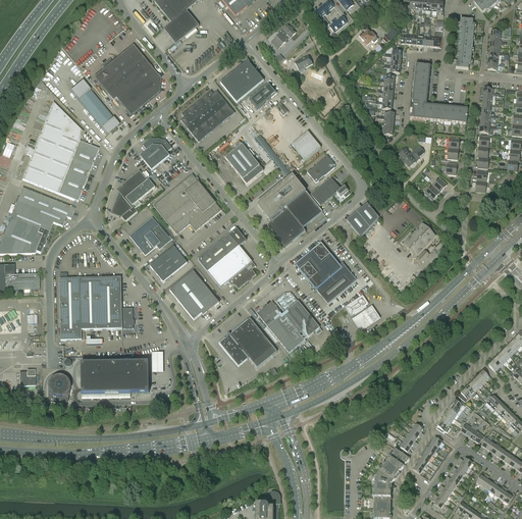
[(154,0),(171,20),(163,28),(174,42),(175,43),(199,23),(187,8),(196,0),(154,0)]
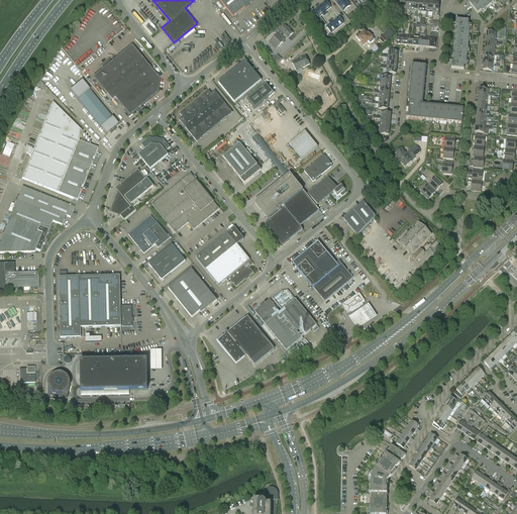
[(221,0),(233,14),(250,0),(221,0)]
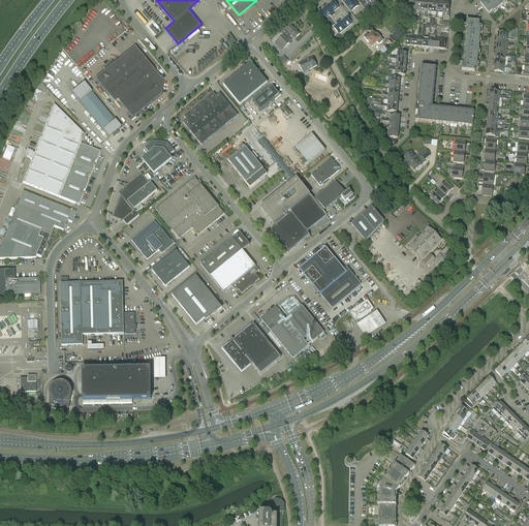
[(334,8),(338,5),(336,2),(335,0),(331,0),(320,8),(325,16),(332,10),(333,12),(336,10),(334,8)]
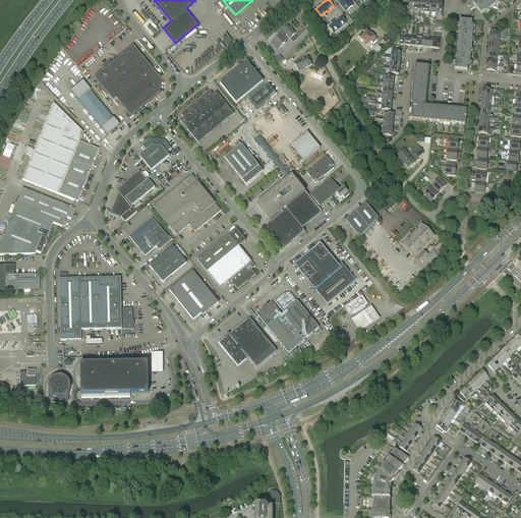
[(339,0),(346,8),(353,3),(350,0),(339,0)]
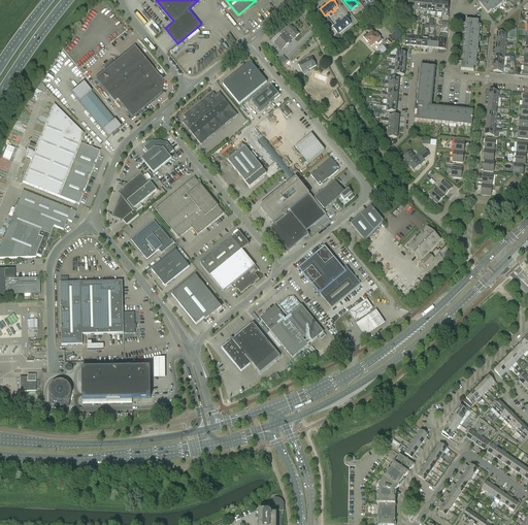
[(370,0),(365,5),(367,8),(373,3),(371,0),(370,0)]
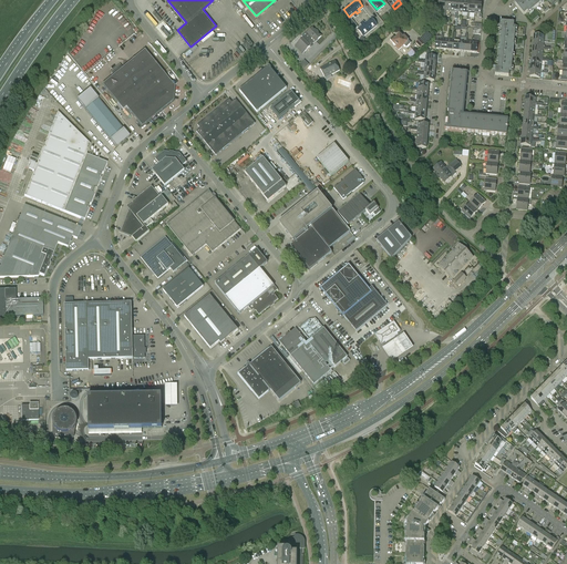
[(524,12),(529,8),(531,9),(535,4),(540,1),(542,0),(516,0),(515,1),(524,12)]
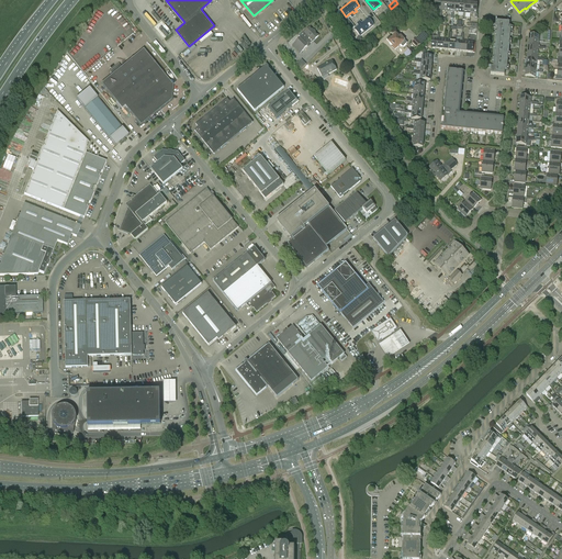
[(360,33),(373,22),(368,15),(363,19),(361,18),(359,20),(360,22),(355,26),(360,33)]
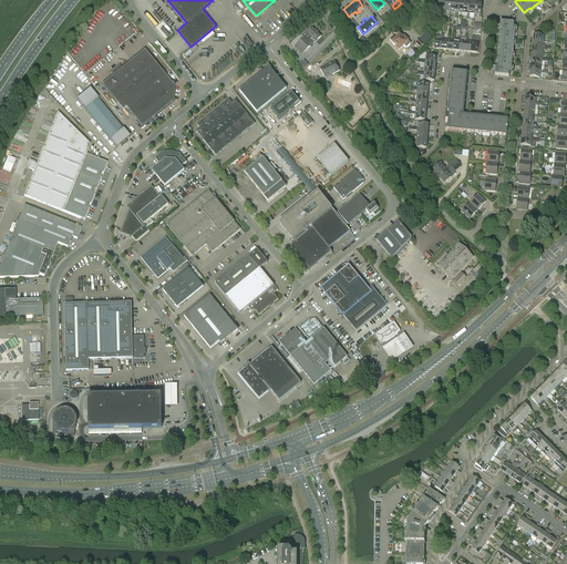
[(127,17),(122,21),(130,30),(133,27),(135,29),(137,27),(127,17)]
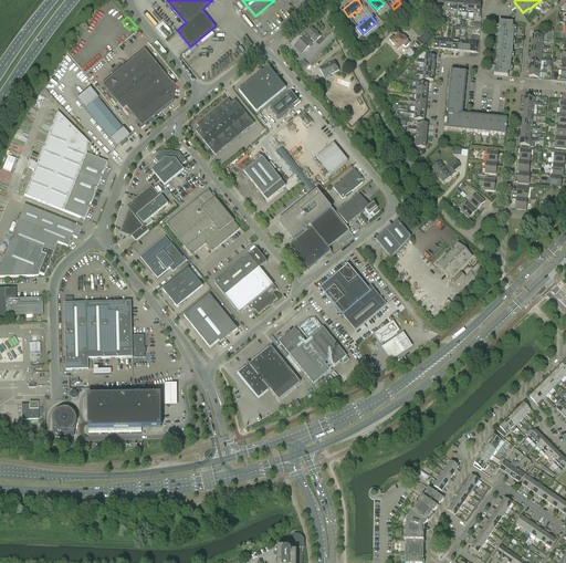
[(352,17),(347,20),(353,28),(357,24),(352,17)]
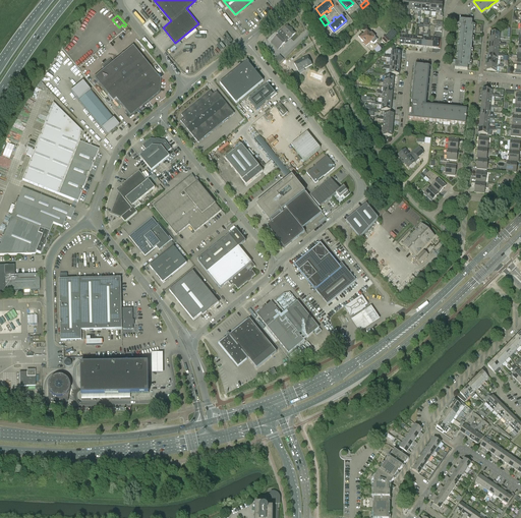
[(471,49),(472,43),(472,37),(473,31),(473,24),(472,24),(472,18),(459,17),(459,18),(455,18),(454,24),(457,24),(459,25),(456,60),(455,60),(455,66),(467,67),(468,61),(470,62),(470,55),(471,49)]
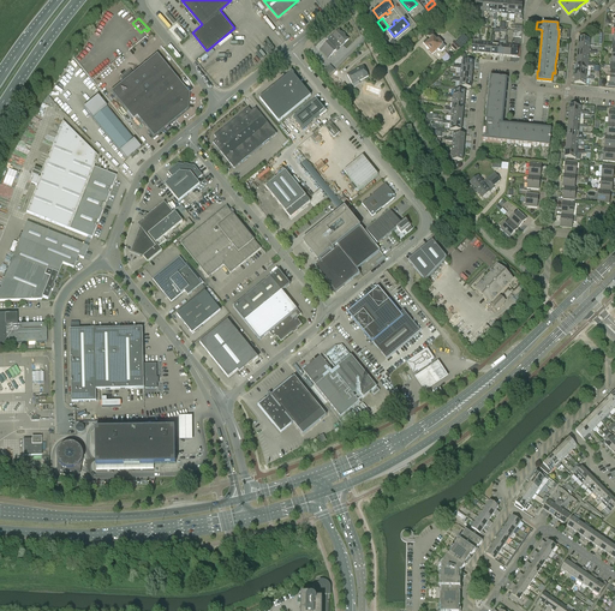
[(323,43),(320,47),(328,55),(330,52),(335,48),(338,46),(339,45),(342,41),(344,42),(350,36),(340,27),(338,29),(335,28),(330,34),(327,36),(329,39),(323,43)]
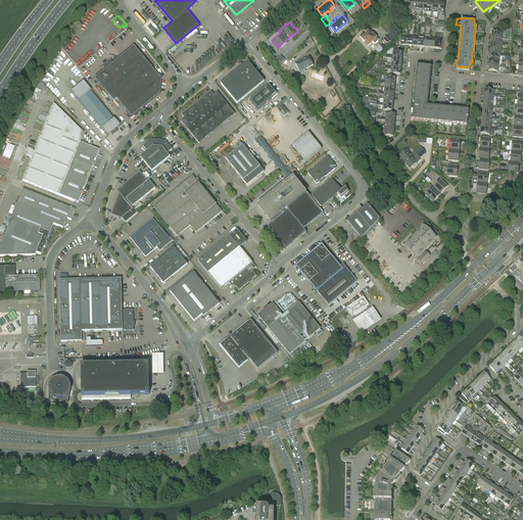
[(492,30),(491,35),(502,36),(503,28),(496,27),(496,30),(492,30)]
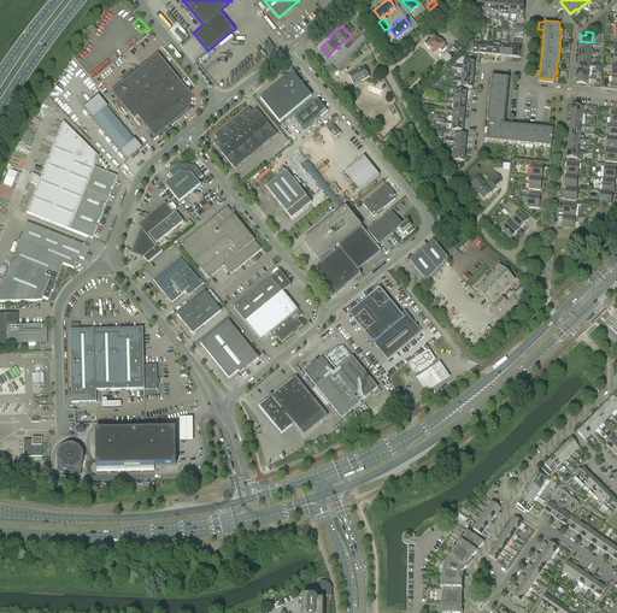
[(452,43),(458,49),(466,41),(465,39),(462,34),(456,40),(452,43)]
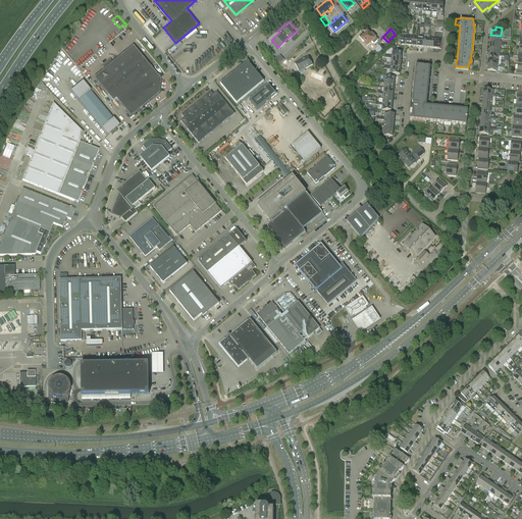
[(362,31),(359,34),(361,37),(365,40),(364,41),(367,44),(367,43),(368,43),(372,39),(374,41),(378,37),(374,33),(374,32),(373,31),(372,32),(372,31),(370,33),(368,30),(365,33),(362,31)]
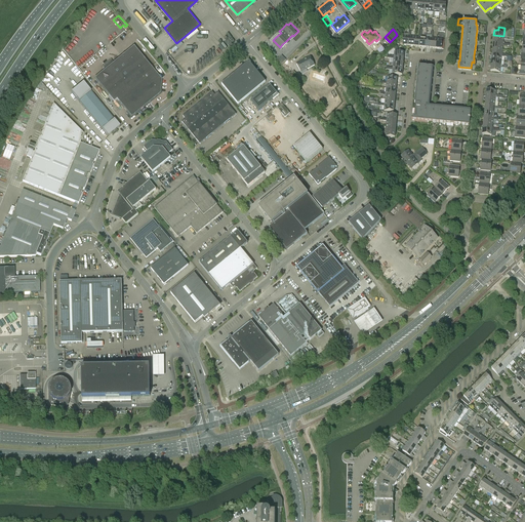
[(215,36),(211,40),(220,50),(226,46),(215,36)]
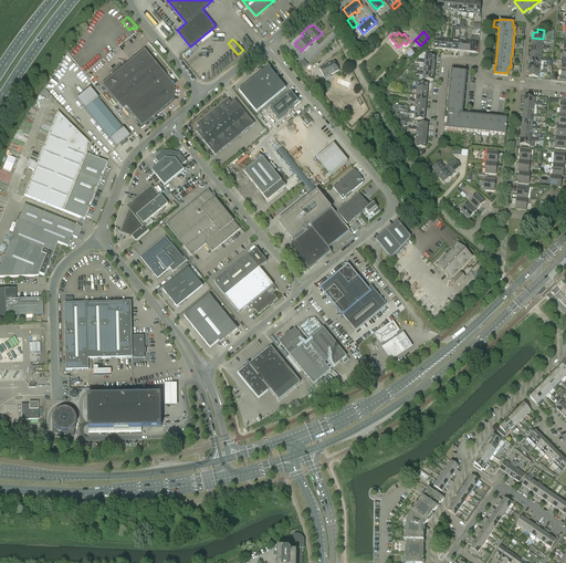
[(167,75),(144,48),(123,65),(119,61),(111,69),(114,73),(102,82),(123,107),(126,104),(142,124),(152,115),(154,116),(155,113),(173,98),(174,84),(169,79),(170,76),(167,75)]
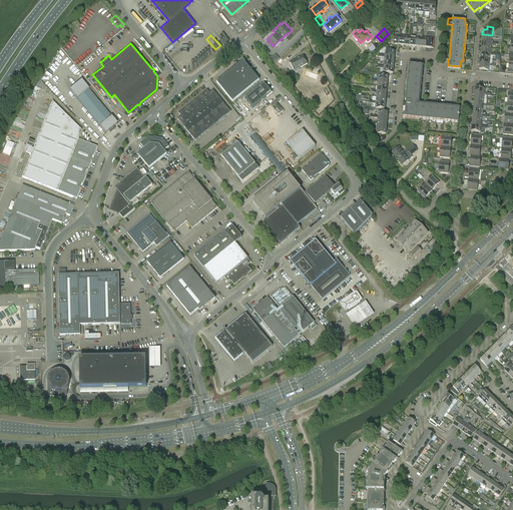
[(303,53),(290,60),(294,68),(308,61),(303,53)]
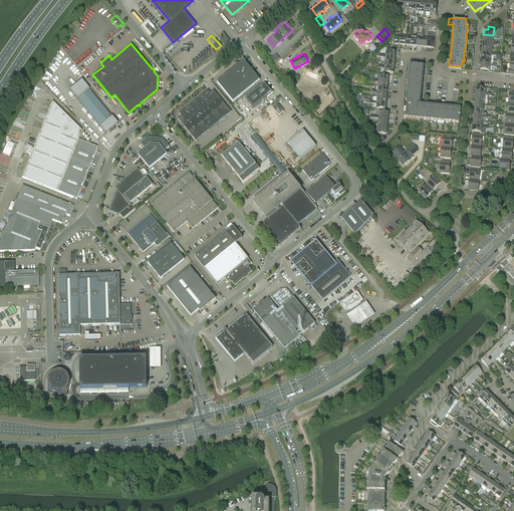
[(243,57),(217,79),(233,99),(260,77),(243,57)]
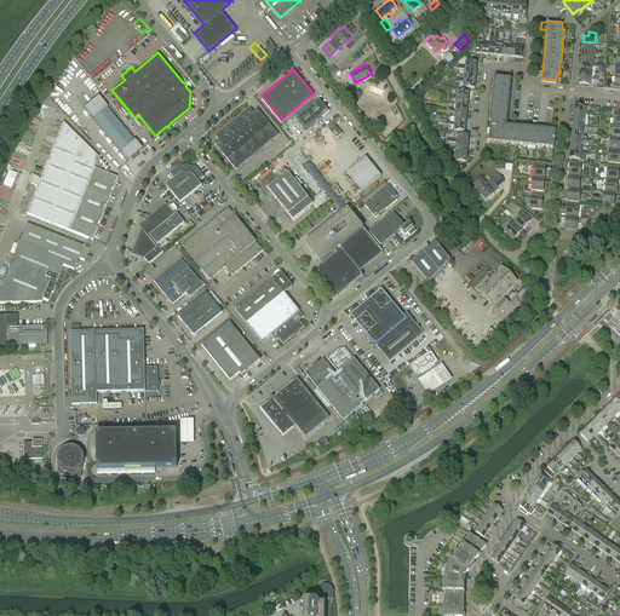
[(494,74),(493,80),(494,80),(494,84),(511,85),(511,76),(495,74),(494,74)]
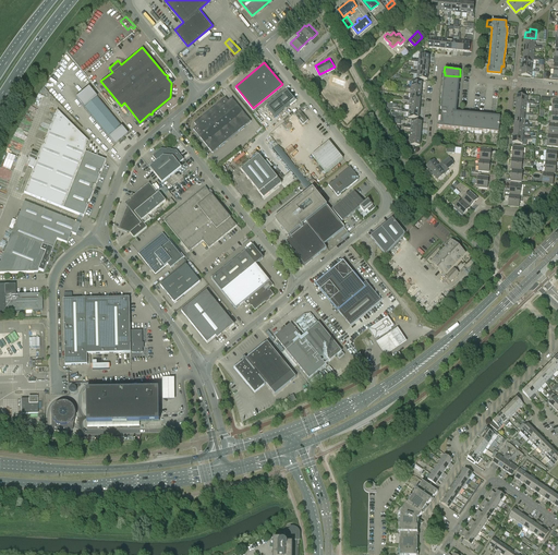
[(414,71),(413,75),(416,75),(416,76),(427,77),(427,71),(417,70),(417,69),(414,69),(414,71)]
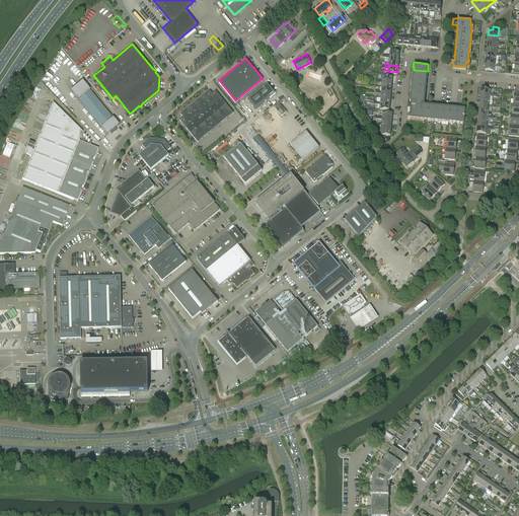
[(413,70),(412,74),(414,74),(413,77),(427,78),(428,71),(414,70),(413,70)]
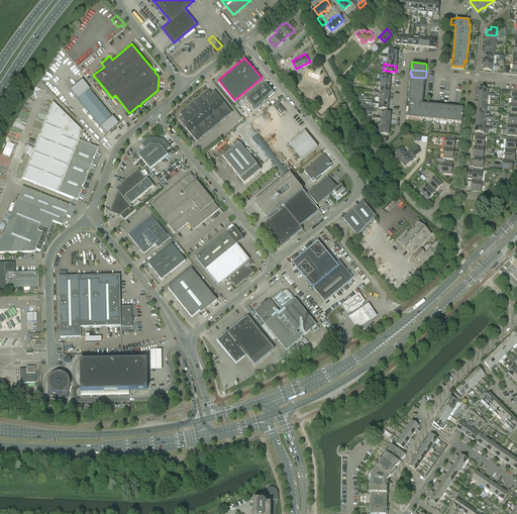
[(410,77),(410,81),(411,81),(410,84),(424,86),(425,78),(411,77),(410,77)]
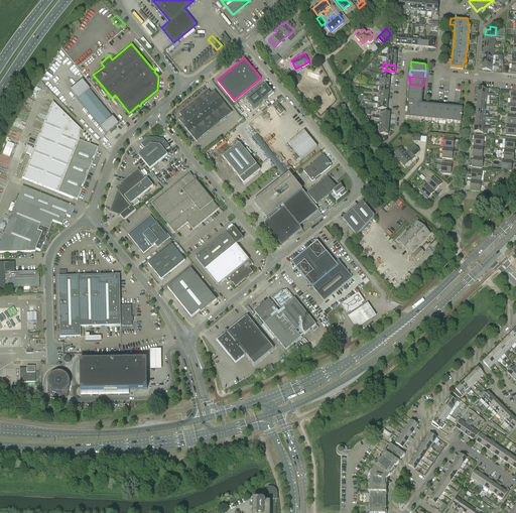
[(70,88),(87,109),(106,131),(111,127),(111,128),(113,126),(118,122),(82,78),(70,88)]
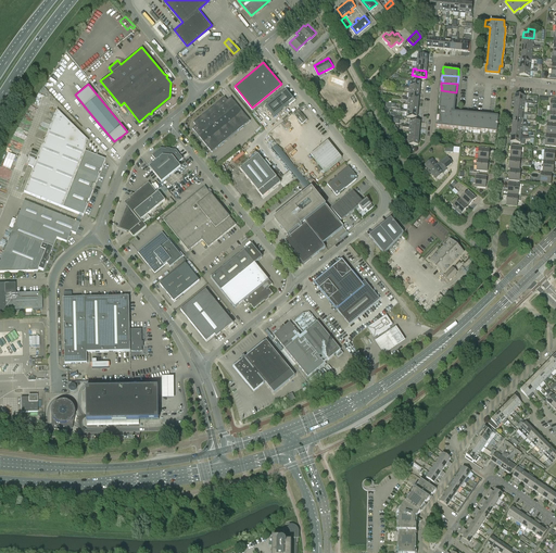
[(294,98),(286,87),(265,103),(274,114),(294,98)]
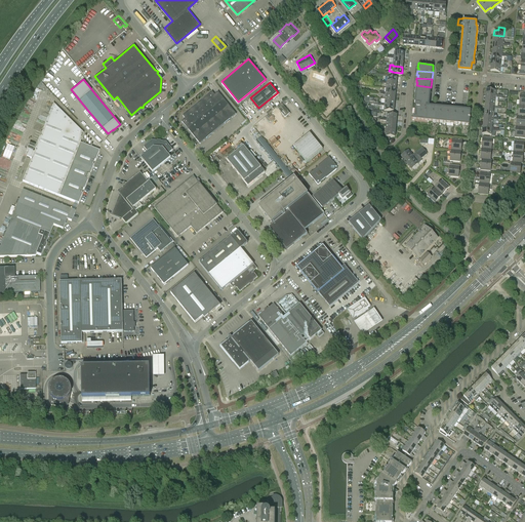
[(415,85),(415,90),(416,90),(416,93),(431,94),(431,87),(416,85),(415,85)]
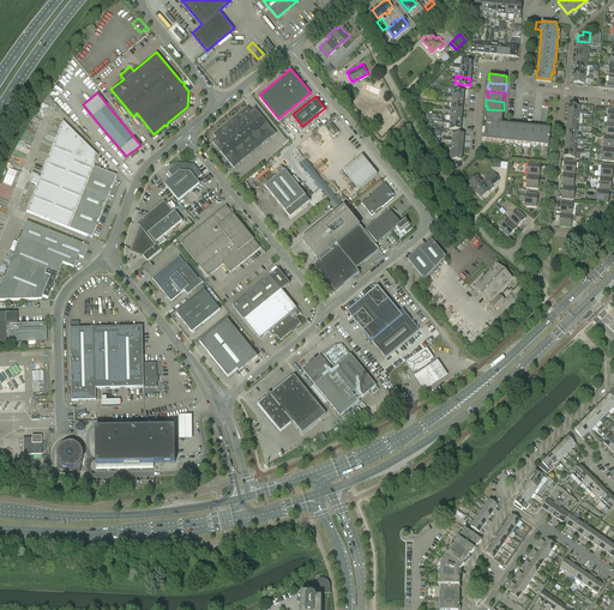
[(251,108),(248,104),(214,132),(217,136),(212,139),(234,164),(276,131),(256,104),(251,108)]
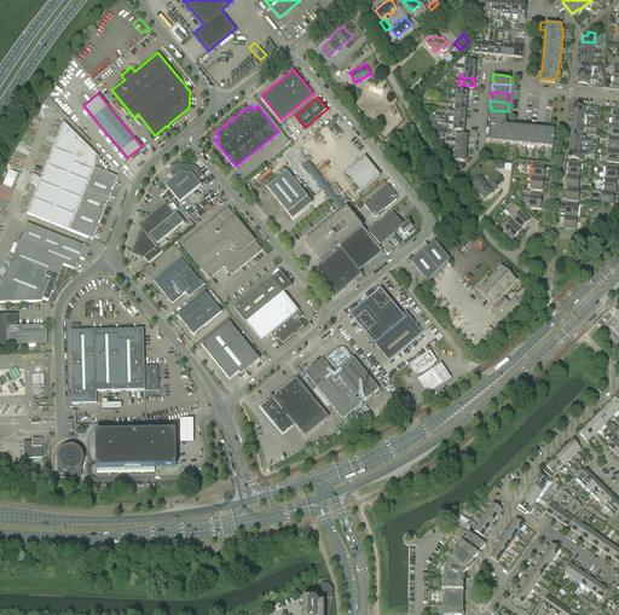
[(485,138),(553,145),(555,128),(502,123),(502,120),(507,120),(508,111),(491,110),(489,134),(485,137),(485,138)]
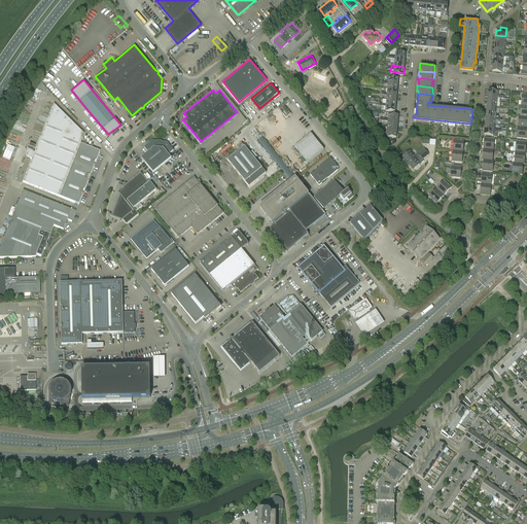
[(278,105),(286,115),(291,111),(283,101),(278,105)]
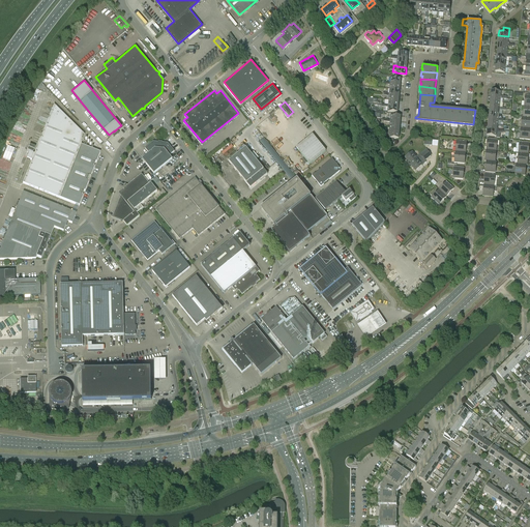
[(26,156),(31,158),(22,180),(79,203),(99,150),(80,142),(84,133),(53,103),(41,133),(40,132),(35,147),(34,152),(29,150),(26,156)]
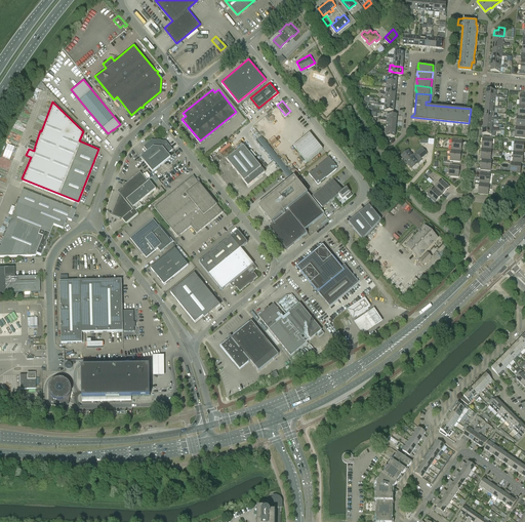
[(517,113),(516,124),(524,124),(524,114),(518,114),(518,113),(517,113)]
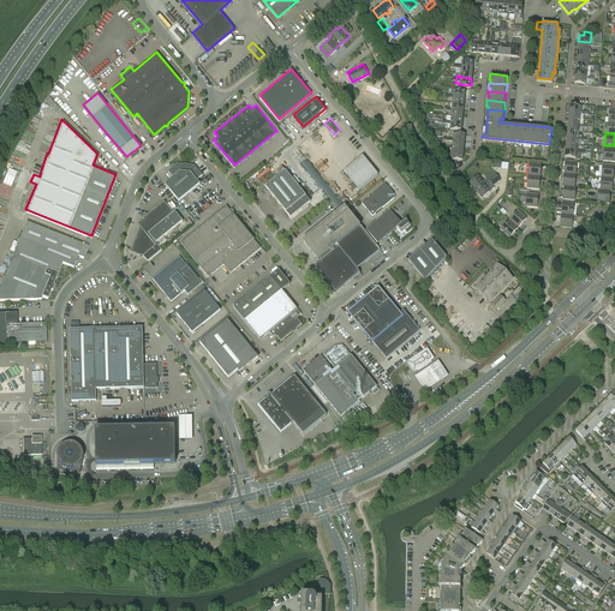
[(614,159),(614,154),(614,145),(604,145),(603,159),(614,159)]
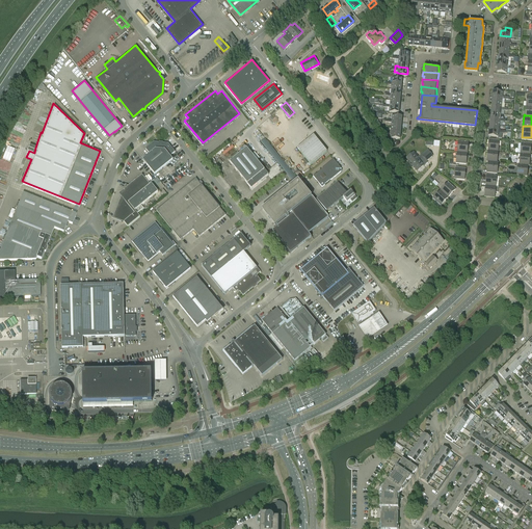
[(400,136),(400,131),(391,130),(391,129),(388,128),(388,131),(391,131),(390,135),(389,135),(389,138),(395,139),(395,136),(400,136)]
